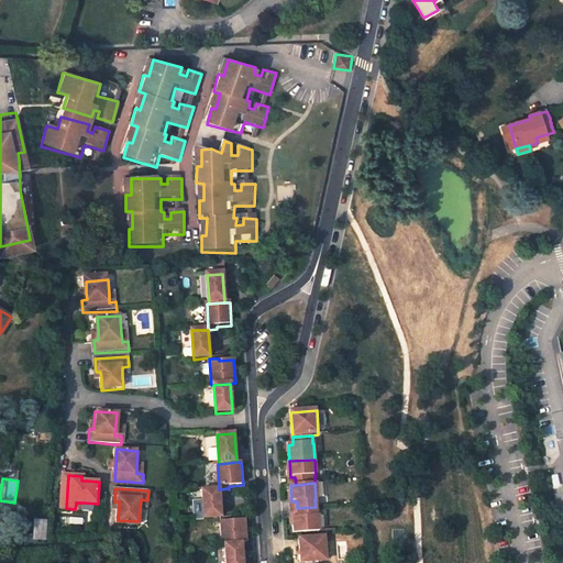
[(203,490),(205,519),(222,517),(220,489),(219,489),(203,490)]
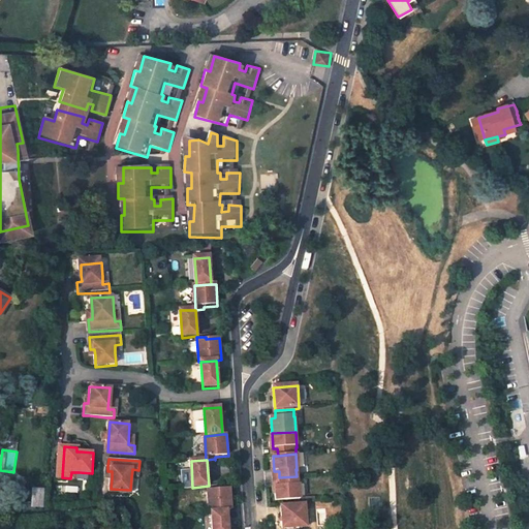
[(297,476),(279,477),(280,486),(275,486),(276,503),(299,501),(299,485),(297,485),(297,476)]
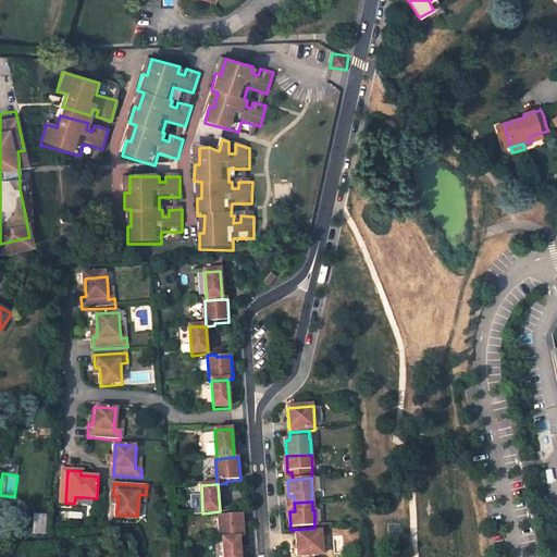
[(239,537),(245,537),(243,515),(229,515),(229,512),(219,514),(221,540),(223,540),(239,537)]
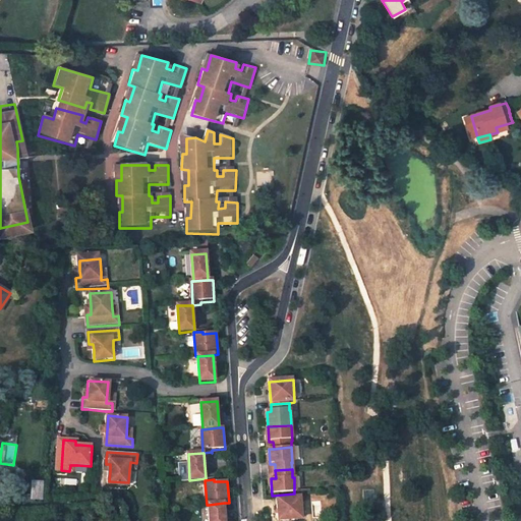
[(31,498),(42,499),(43,482),(33,481),(31,498)]
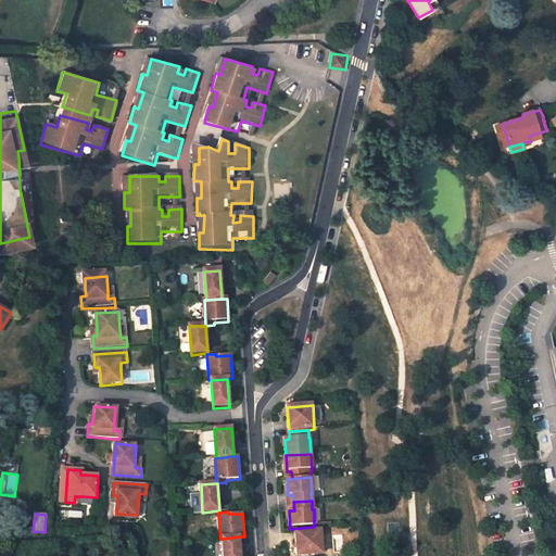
[(321,529),(297,531),(299,555),(324,553),(321,529)]
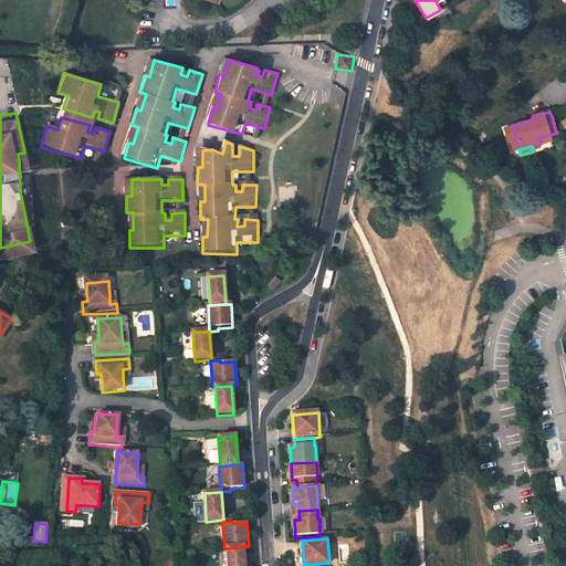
[(244,565),(243,546),(227,548),(227,565),(244,565)]
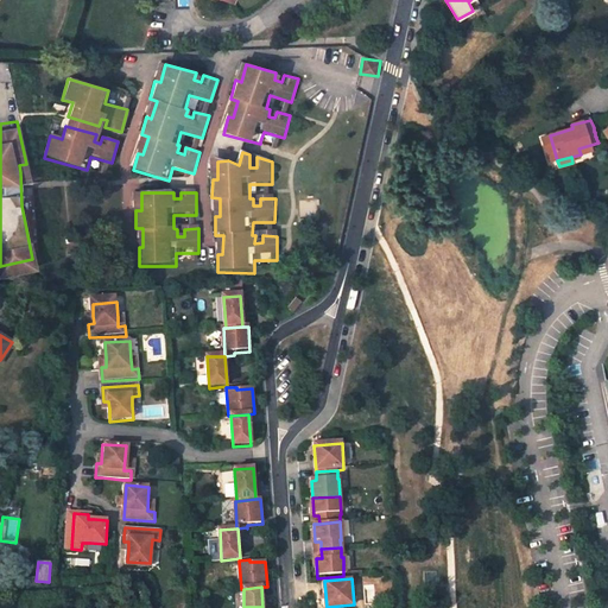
[(63,595),(63,603),(78,602),(78,593),(63,595)]
